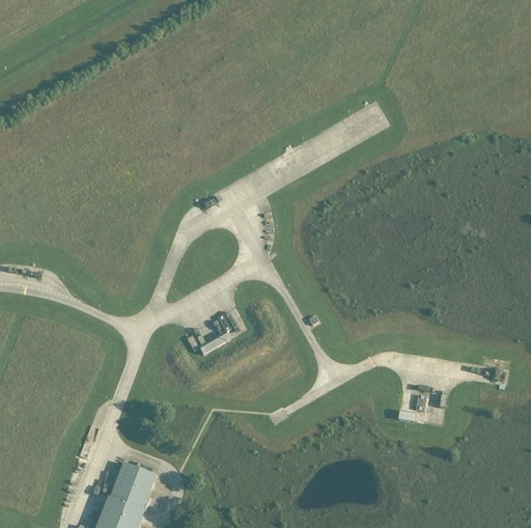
[(218,316),(226,331),(231,328),(223,313),(218,316)]
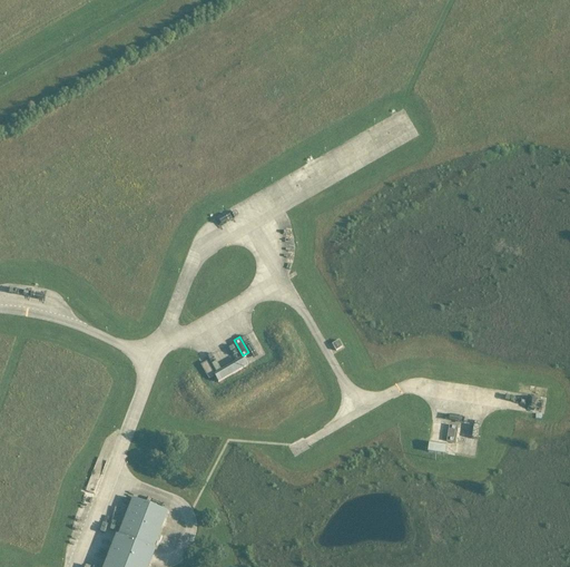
[(338,338),(332,342),(336,349),(343,344),(338,338)]
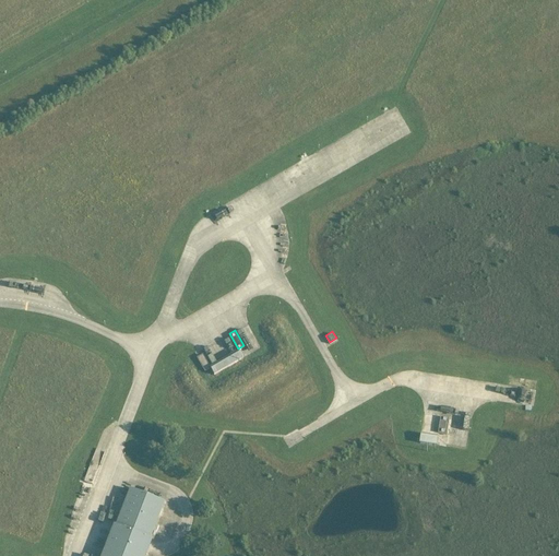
[(211,366),(215,374),(244,356),(239,349),(211,366)]
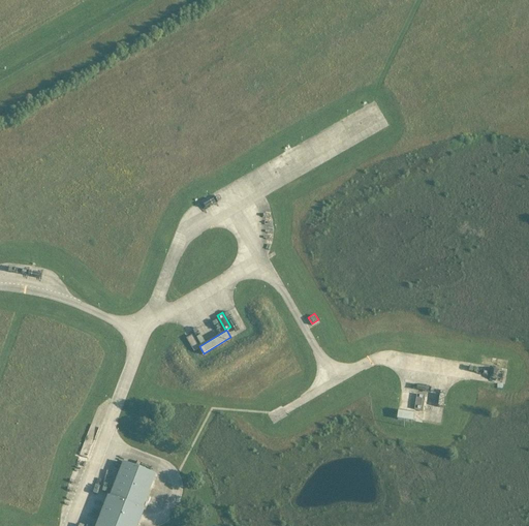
[(199,346),(191,334),(186,337),(193,349),(199,346)]
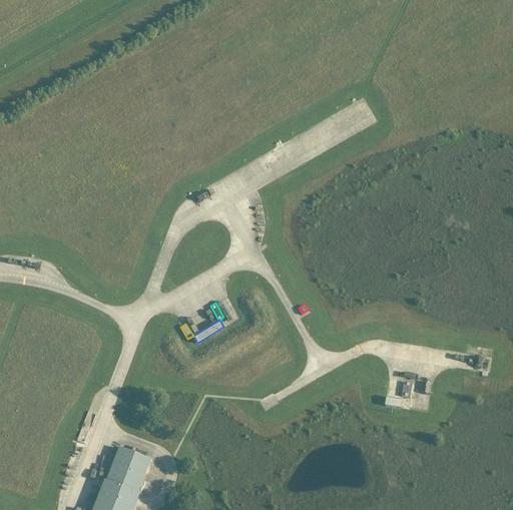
[(404,380),(402,395),(410,396),(412,381),(404,380)]
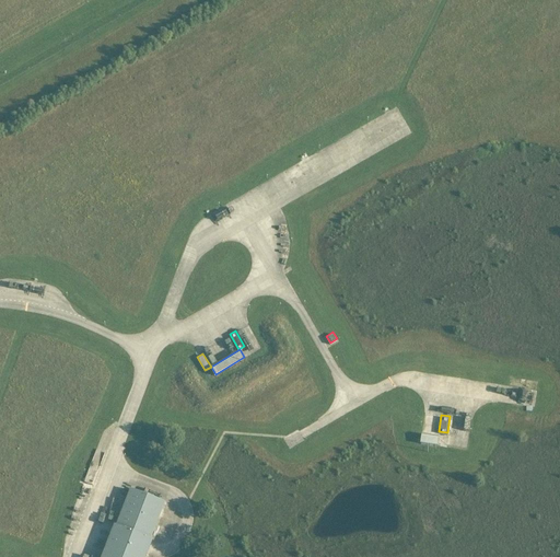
[(146,556),(153,538),(151,537),(165,501),(130,487),(116,524),(114,523),(101,556),(146,556)]
